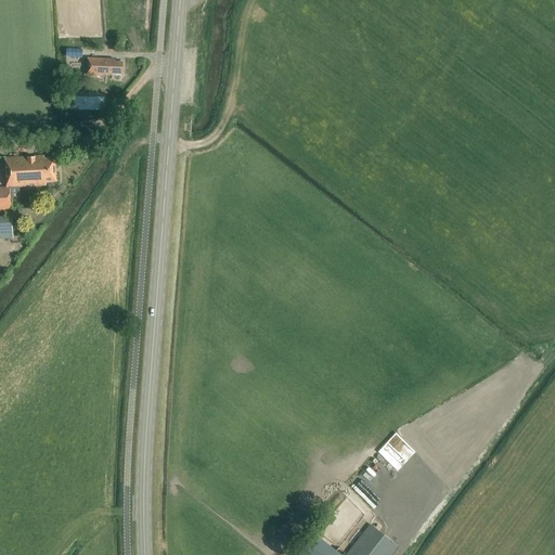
[(65,50),(65,59),(81,60),(82,50),(65,50)]
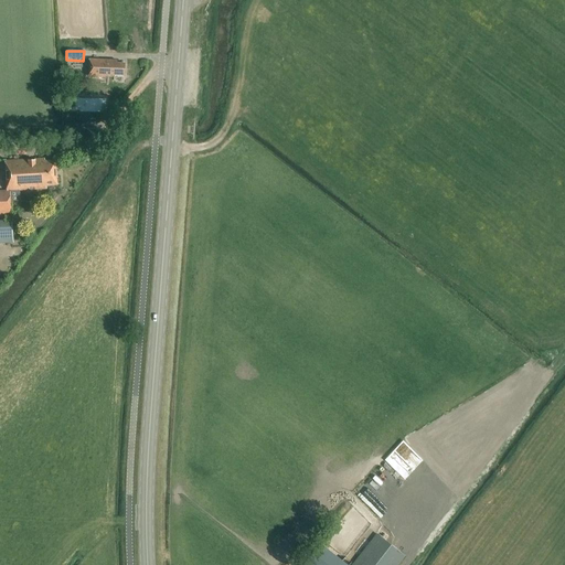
[(106,61),(89,60),(88,77),(106,77),(106,75),(125,76),(125,64),(117,64),(117,61),(116,61),(106,61)]
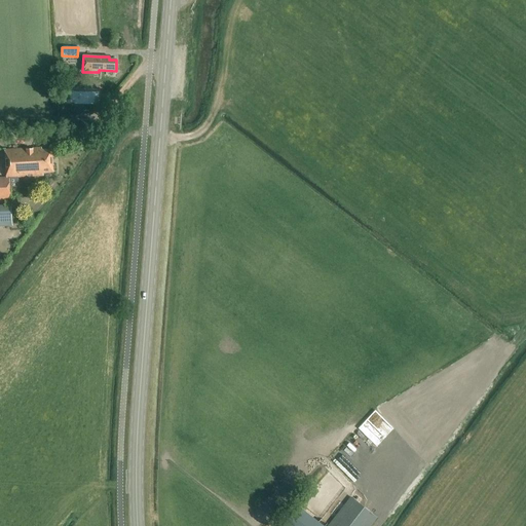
[(9,178),(43,176),(43,174),(53,174),(52,150),(42,151),(41,148),(5,150),(6,178),(0,178),(0,199),(10,199),(9,178)]
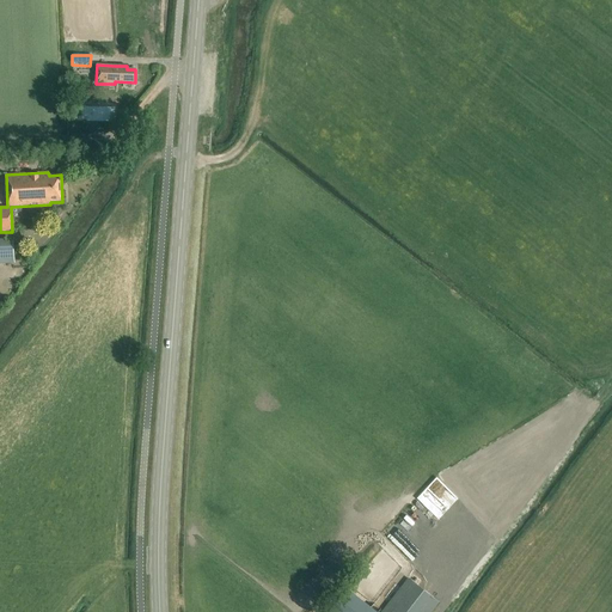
[(0,261),(20,261),(20,238),(0,238),(0,261)]
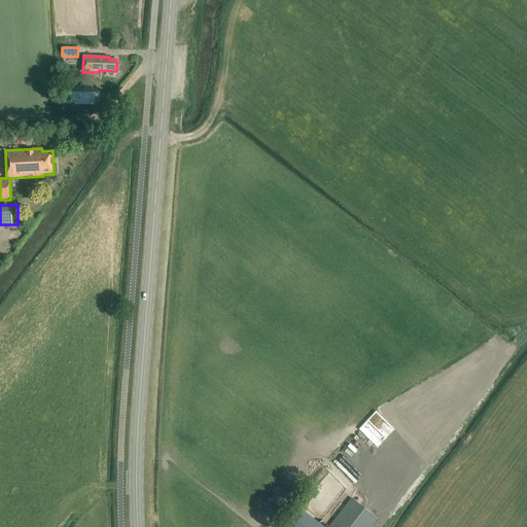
[(473,369),(465,376),(476,389),(484,382),(473,369)]
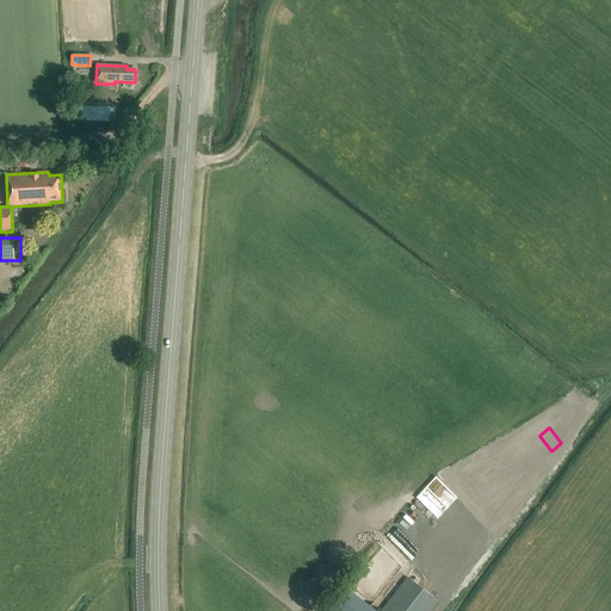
[(408,579),(382,610),(430,610),(437,602),(408,579)]
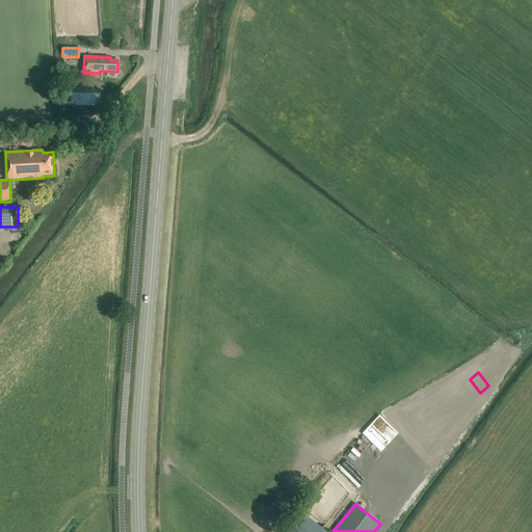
[(287,531),(325,531),(301,513),(287,531)]
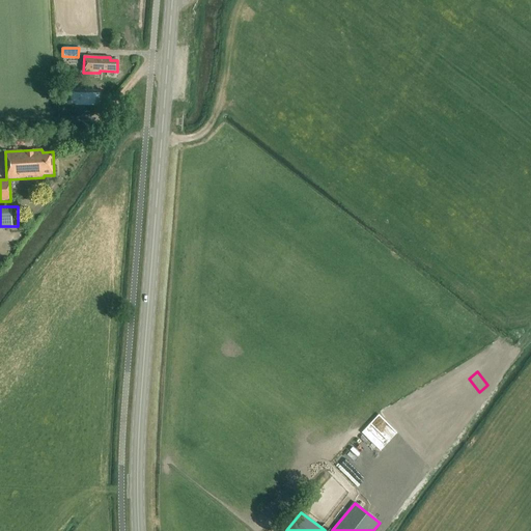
All buildings are outlined.
